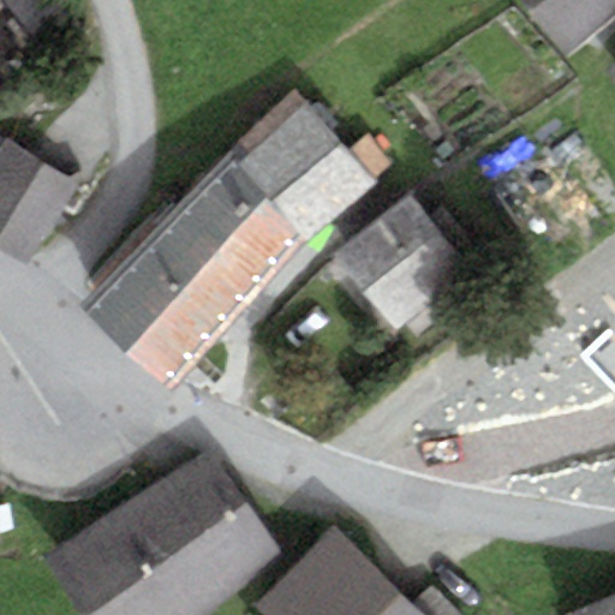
[(614,0),(520,0),(568,58),(614,19),(614,0)]
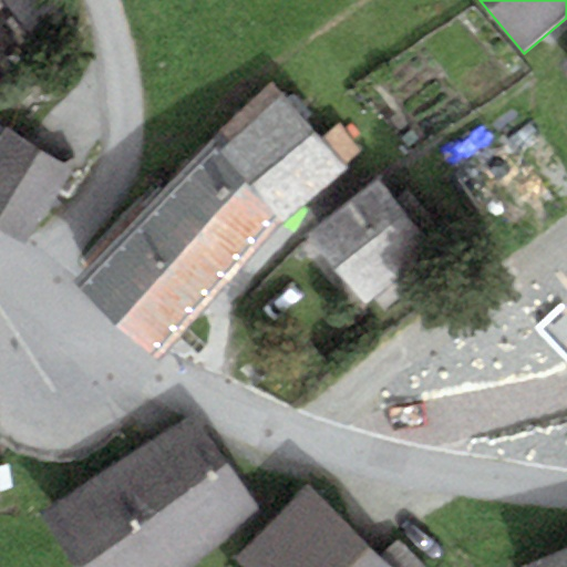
[(566,54),(557,63),(566,75),(566,54)]
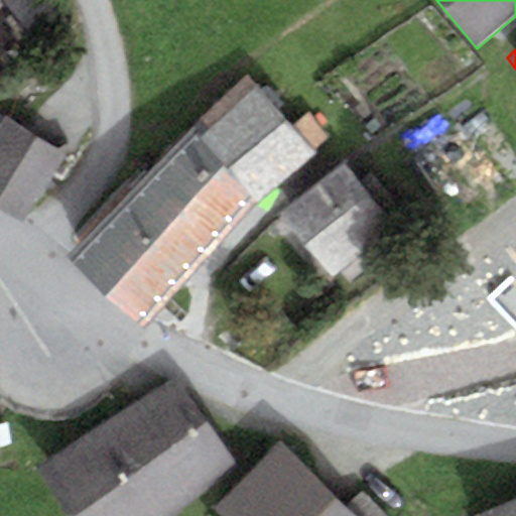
[(186,136),(67,257),(136,326),(255,205),(315,154),(245,76),(186,136)]
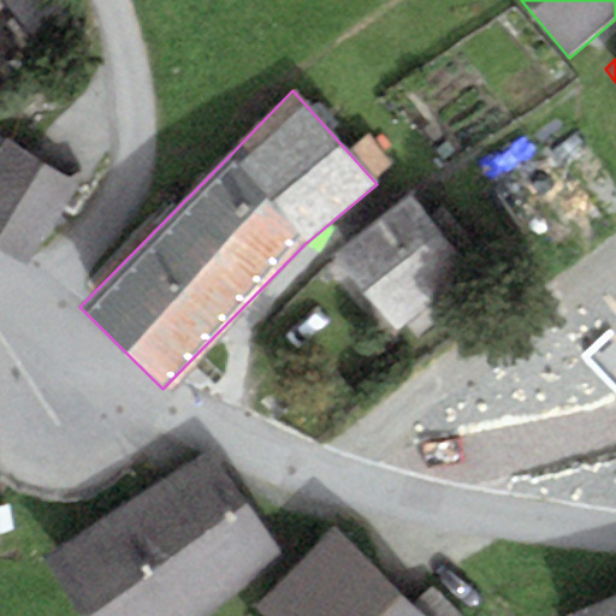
[(0,247),(28,265),(78,187),(5,140),(0,147),(0,247)]
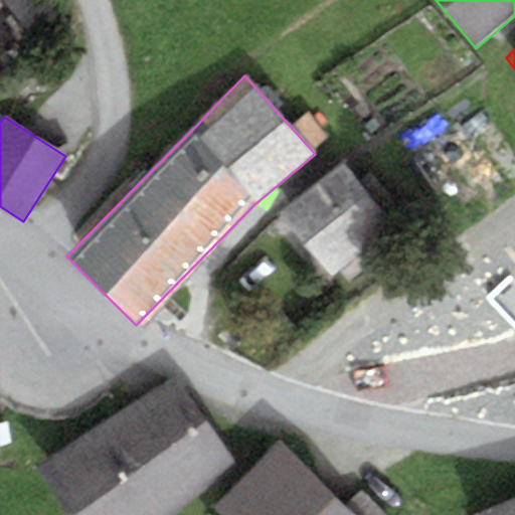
[(277,214),(332,277),(396,220),(341,158),(277,214)]
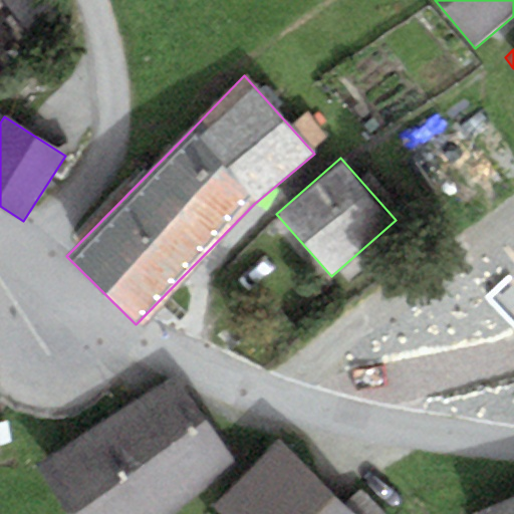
[(68,513),(171,513),(237,464),(170,376),(39,475),(68,513)]
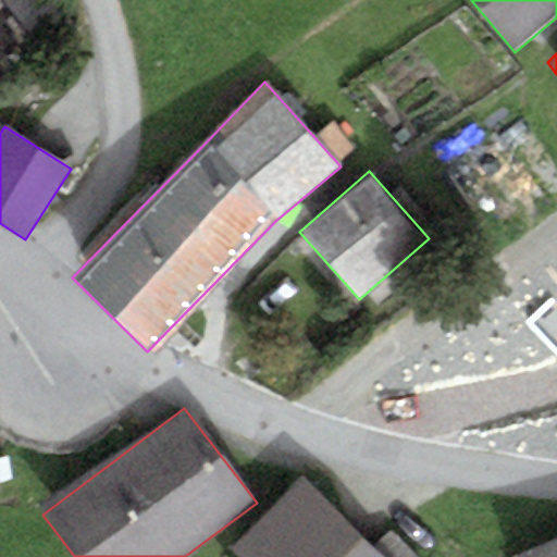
[(382,556),(302,475),(229,547),(238,556),(382,556)]
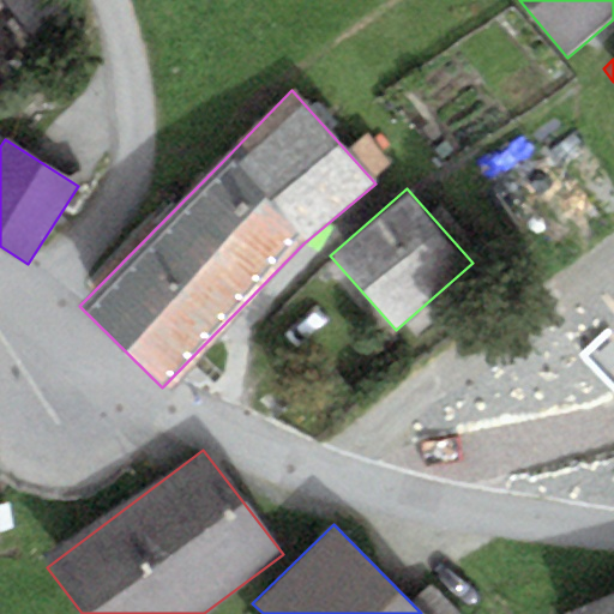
[(613,613),(613,595),(569,613),(613,613)]
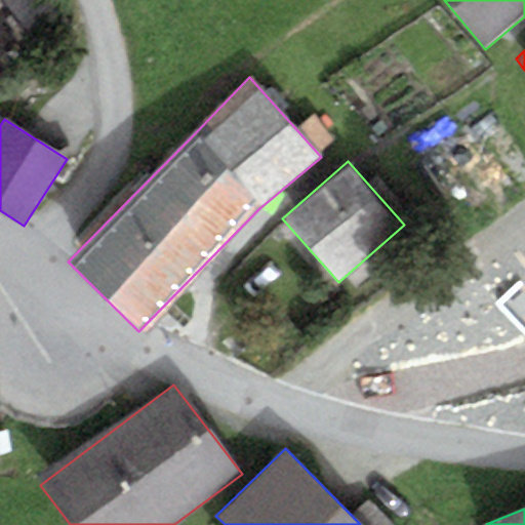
All buildings are outlined.
